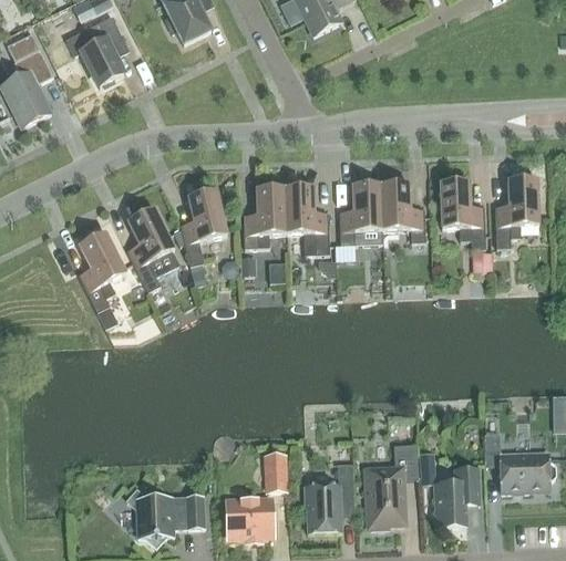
[(85,0),(73,7),(81,22),(95,14),(114,6),(112,0),(89,0),(85,0)]
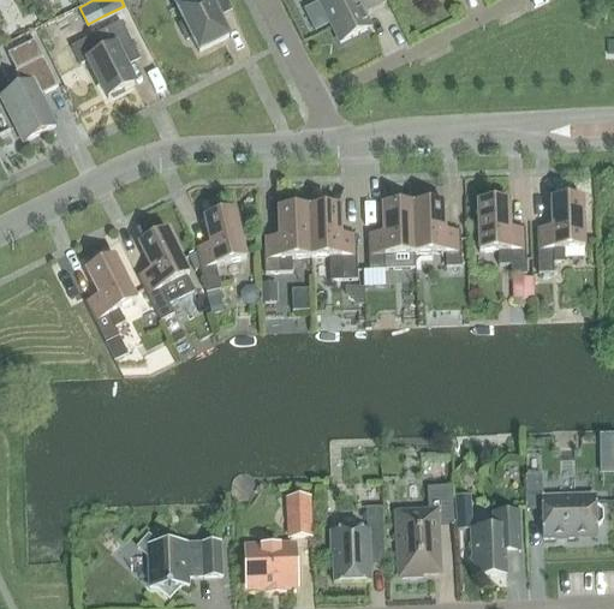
[(184,18),(179,21),(186,36),(192,34),(200,48),(230,33),(216,7),(230,1),(228,0),(182,0),(177,3),(184,18)]
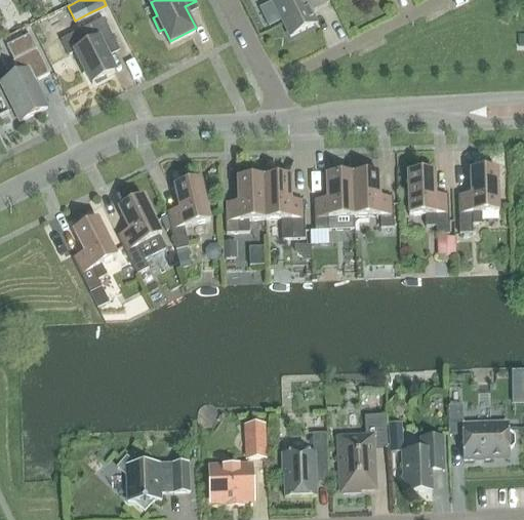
[(290,33),(316,21),(310,7),(324,0),(274,0),(277,6),(282,16),(290,33)]
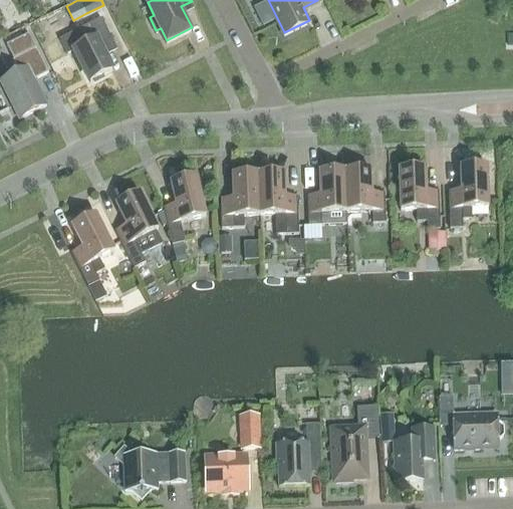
[(271,6),(259,13),(263,22),(276,16),(271,6)]
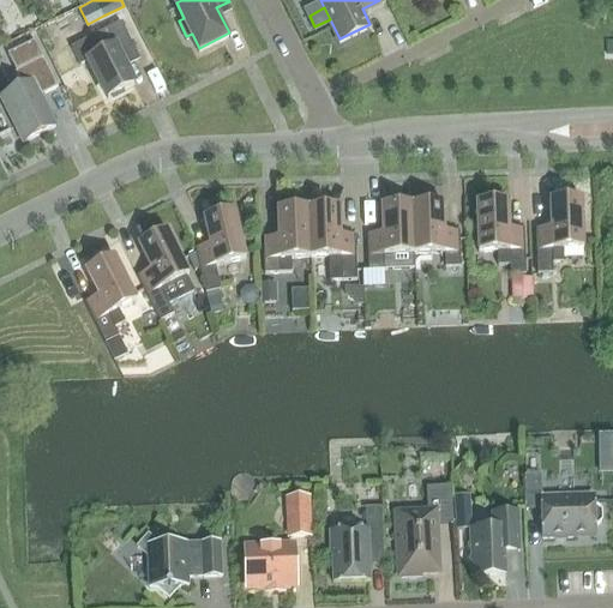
[(108,94),(134,80),(121,55),(136,47),(121,17),(71,42),(80,60),(89,56),(108,94)]
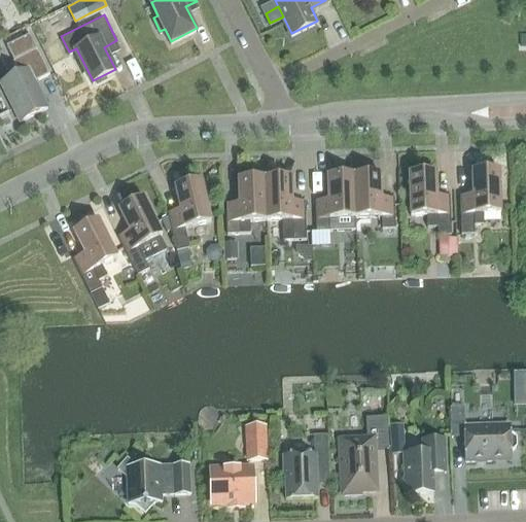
[(0,79),(20,118),(48,105),(35,78),(49,71),(36,44),(13,56),(20,70),(0,79)]
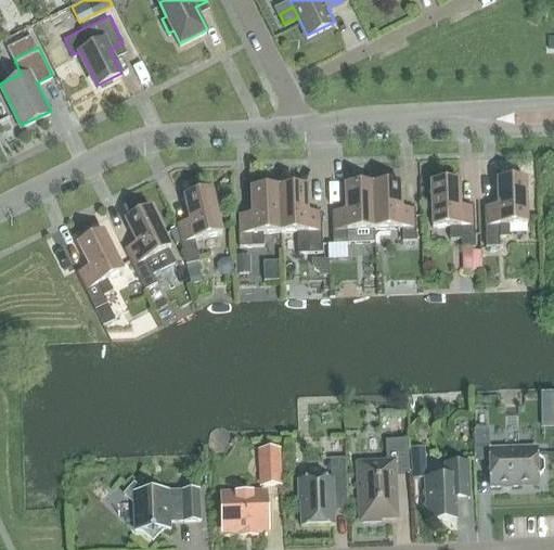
[(485,203),(486,243),(500,243),(500,234),(510,233),(510,221),(527,220),(526,176),(498,177),(498,202),(485,203)]
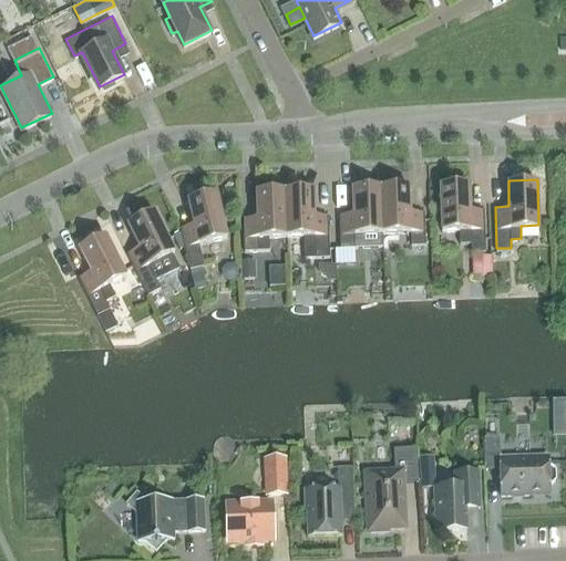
[(484,207),(470,207),(470,182),(440,183),(442,228),(460,228),(460,241),(471,240),(471,249),(485,249),(484,207)]
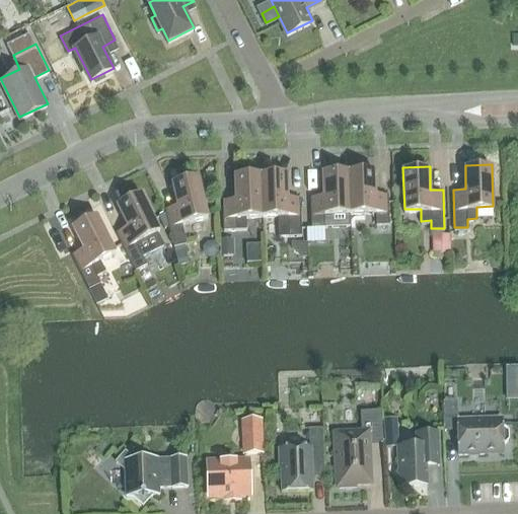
[(376,222),(389,222),(388,192),(376,192),(375,168),(349,169),(350,211),(376,210),(376,222)]
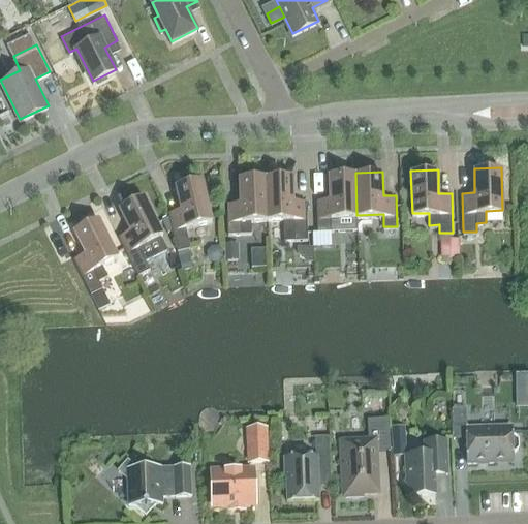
[(330,197),(316,197),(317,228),(318,240),(332,240),(331,228),(331,216),(356,215),(355,173),(329,174),(330,197)]
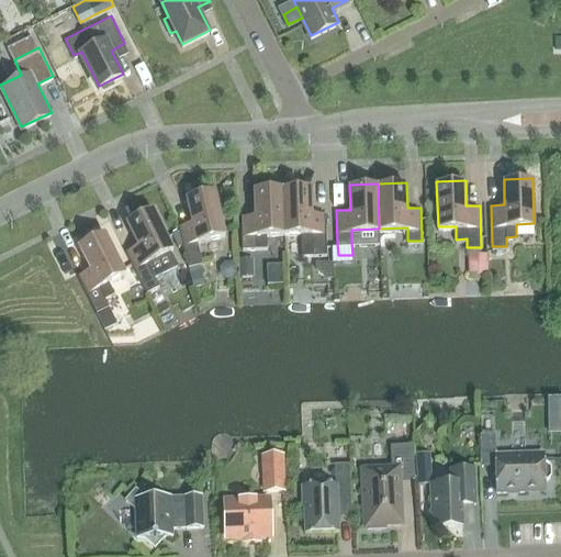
[(327,253),(325,211),(312,211),(311,186),(282,187),(284,232),(301,231),(302,253),(327,253)]
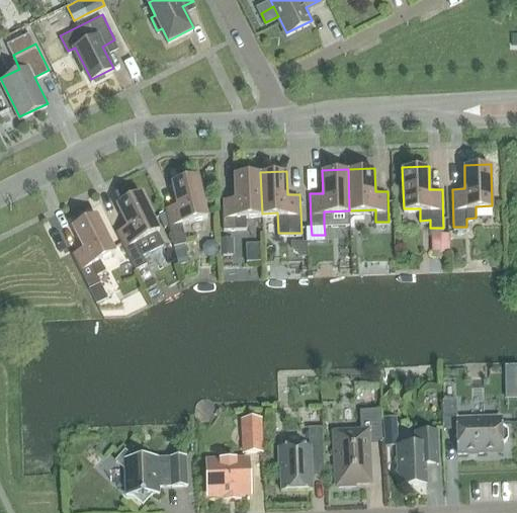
[(235,196),(223,196),(224,227),(246,227),(246,214),(262,214),(260,172),(234,173),(235,196)]
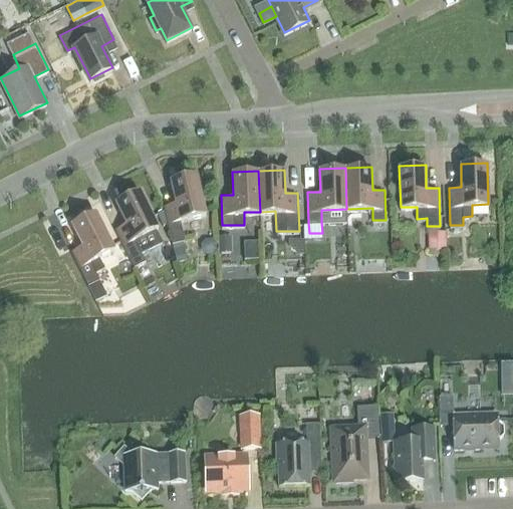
[(176,202),(164,204),(172,241),(183,239),(185,238),(181,219),(206,213),(203,200),(197,173),(171,179),(176,202)]
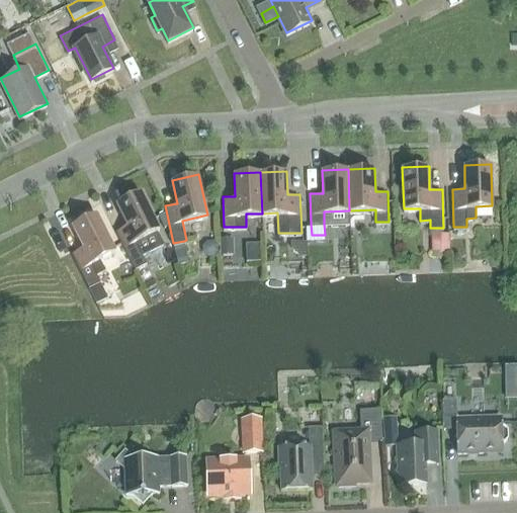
[(158,229),(160,228),(141,190),(116,202),(127,224),(116,230),(130,256),(136,267),(147,261),(144,254),(165,243),(158,229)]
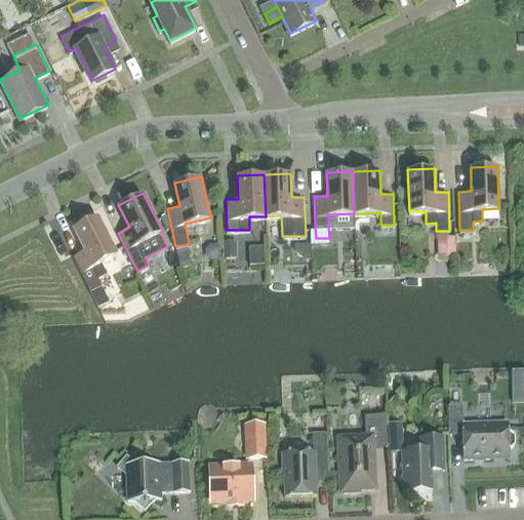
[(84,249),(73,254),(90,289),(102,283),(98,276),(107,272),(102,261),(117,253),(97,215),(73,228),(84,249)]
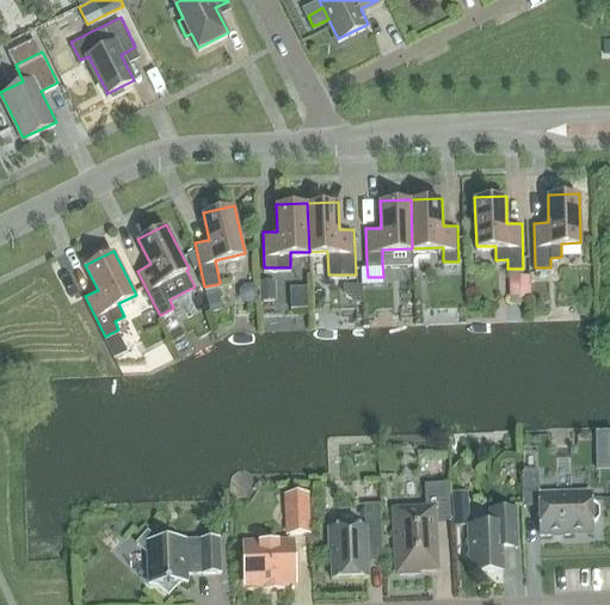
[(512,272),(512,295),(530,294),(529,272),(512,272)]
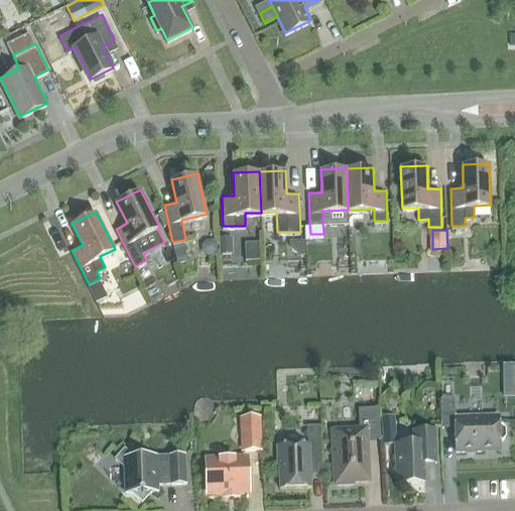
[(234,251),(233,234),(218,235),(219,252),(234,251)]
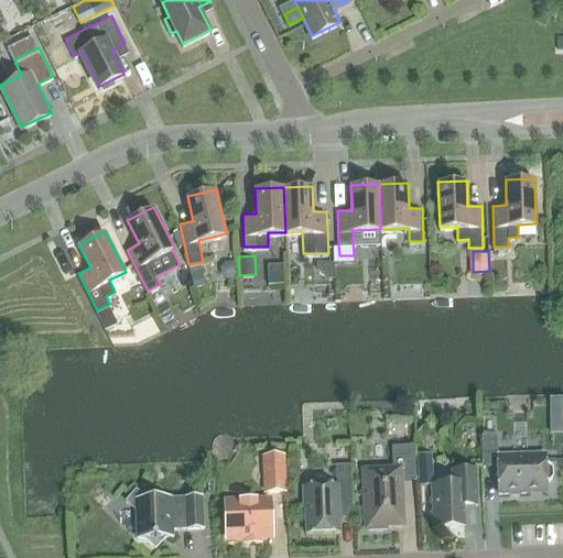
[(493,259),(493,273),(502,273),(502,259),(493,259)]
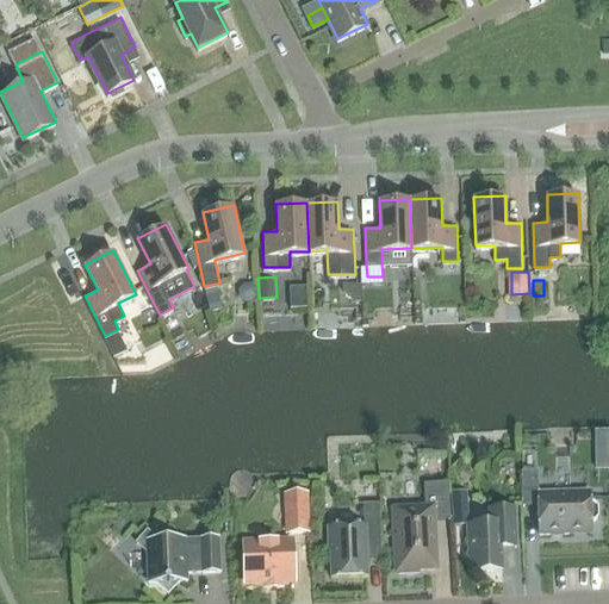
[(308,305),(306,282),(289,284),(290,305),(308,305)]
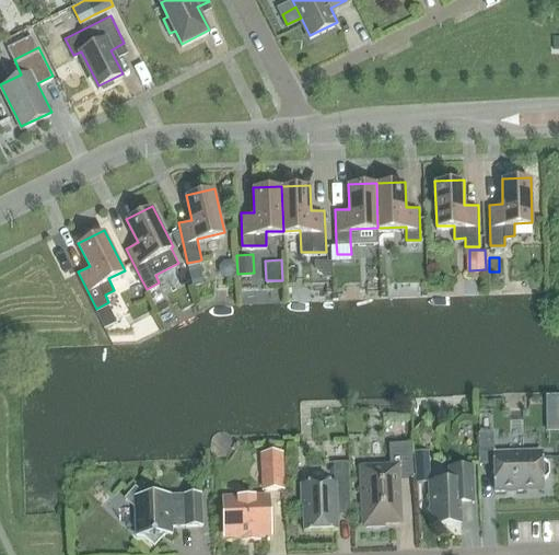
[(199,261),(187,263),(191,282),(204,280),(199,261)]
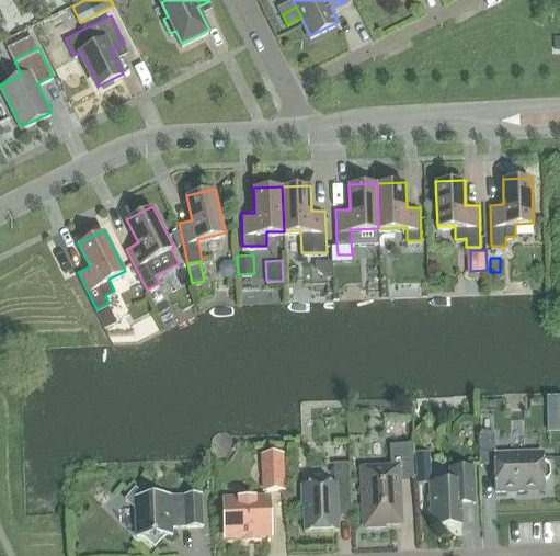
[(109,303),(96,309),(104,327),(117,320),(109,303)]
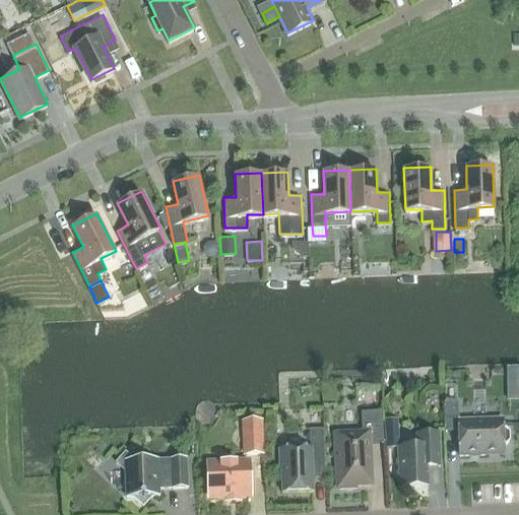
[(518,363),(509,364),(509,376),(518,375),(518,363)]
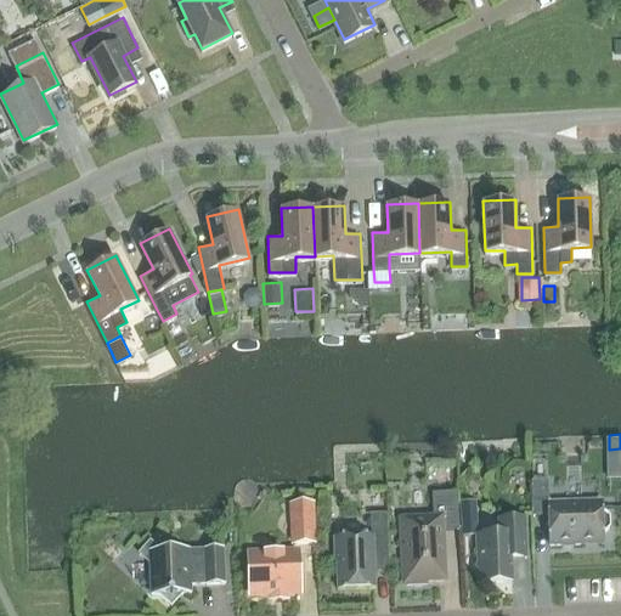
[(548,512),(549,541),(581,540),(603,538),(603,527),(605,527),(609,523),(609,513),(605,509),(602,509),(602,497),(548,499),(548,476),(531,476),(534,512),(548,512)]
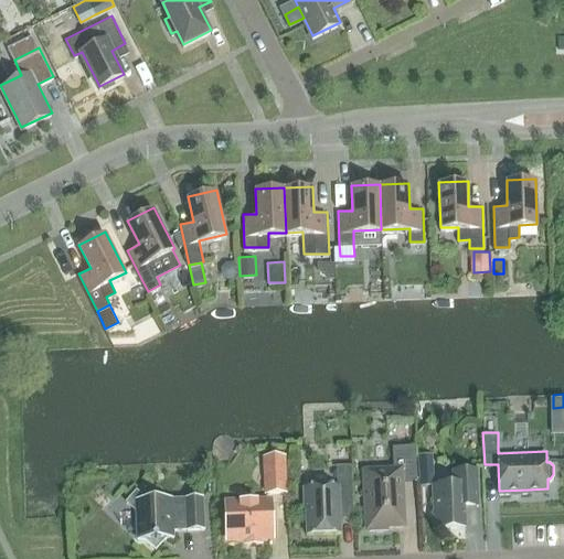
[(387,523),(404,523),(402,479),(417,477),(415,442),(392,443),(394,466),(363,468),(365,508),(368,507),(369,527),(387,526),(387,523)]
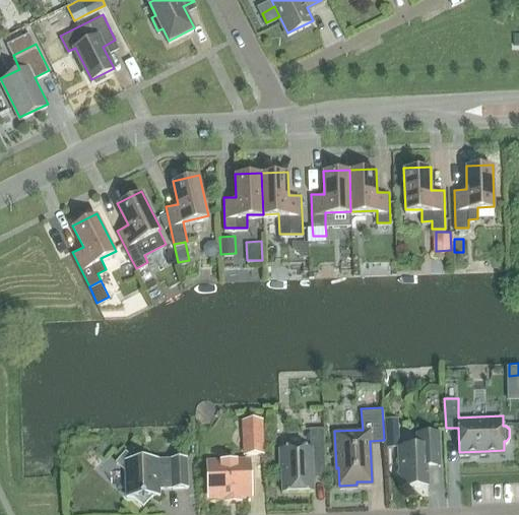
[(398,440),(397,415),(385,416),(386,441),(398,440)]
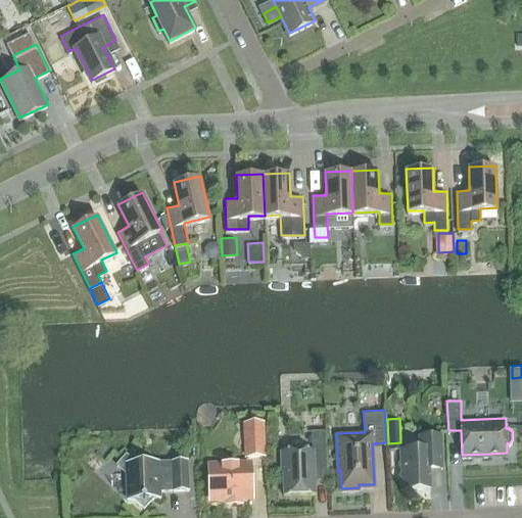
[(262,420),(245,421),(246,454),(263,453),(262,420)]
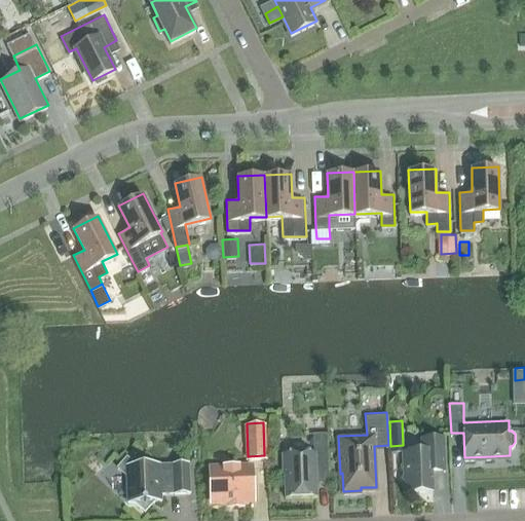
[(316,480),(329,480),(327,431),(313,431),(313,450),(283,451),(283,471),(285,471),(286,494),(316,493),(316,480)]
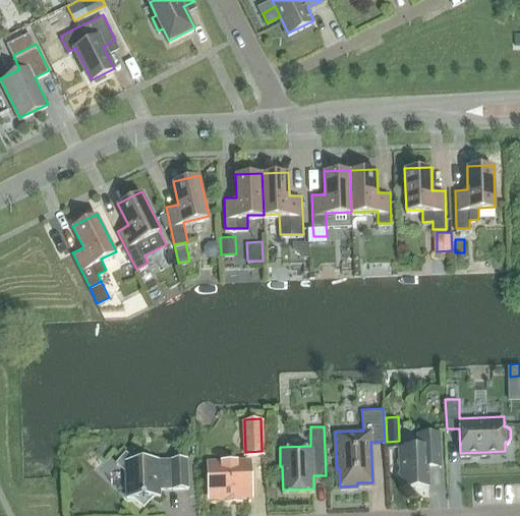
[(427,464),(441,464),(440,432),(417,433),(418,445),(399,446),(400,485),(428,484),(427,464)]
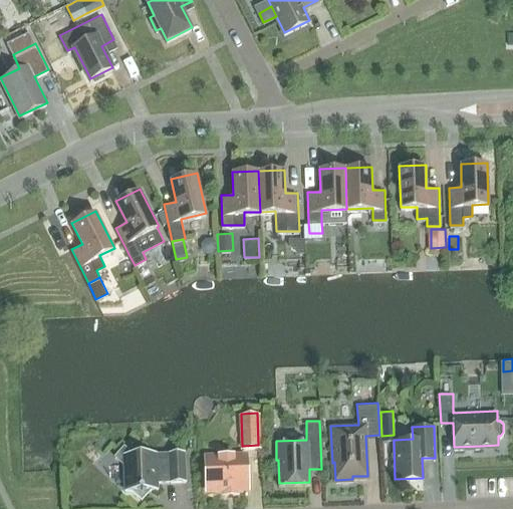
[(133,453),(124,444),(114,454),(123,462),(124,488),(131,488),(136,493),(141,488),(141,489),(145,485),(144,484),(146,482),(150,482),(151,487),(158,487),(158,479),(171,479),(171,480),(186,479),(185,450),(133,453)]
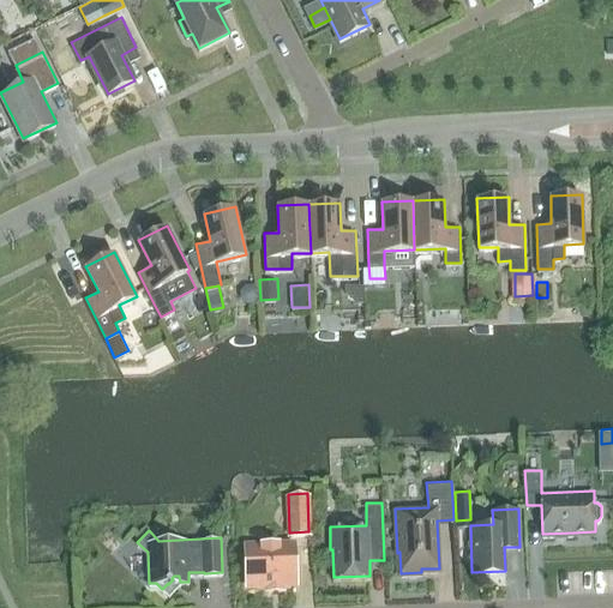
[(276,540),(274,542),(246,543),(247,582),(268,581),(269,588),(282,588),(282,579),(296,579),(294,542),(292,542),(289,540),(276,540)]
